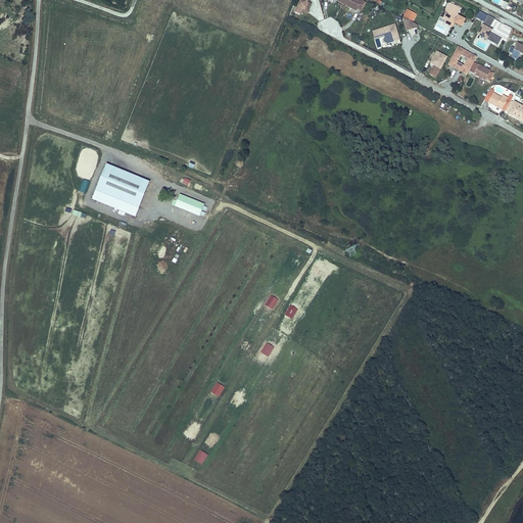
[(304,9),(307,2),(305,1),(304,0),(299,0),(294,13),(299,14),(302,8),(304,9)]
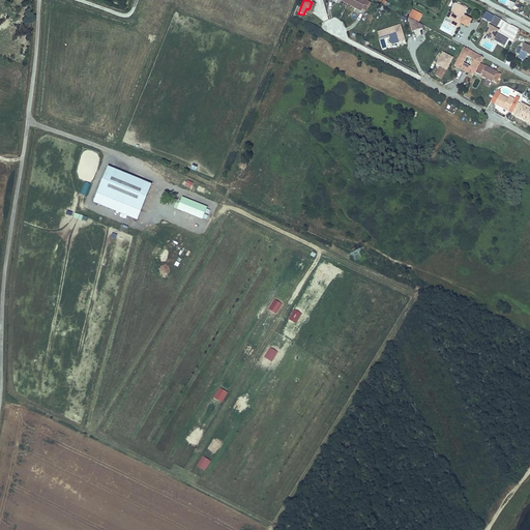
[(371,3),(363,0),(340,0),(341,0),(355,8),(361,10),(362,8),(366,10),(371,3)]
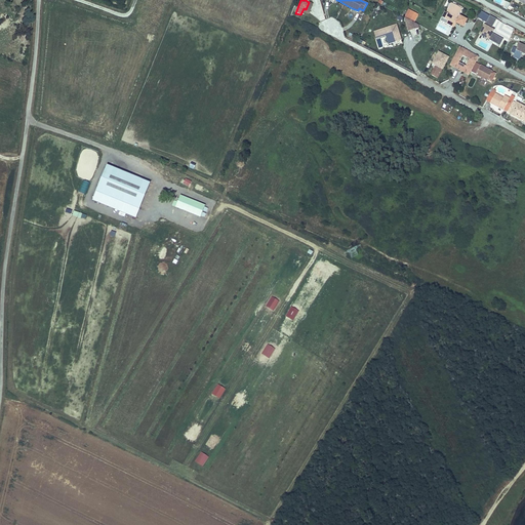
[(445,12),(443,18),(452,23),(454,17),(456,18),(461,8),(451,3),(447,13),(445,12)]
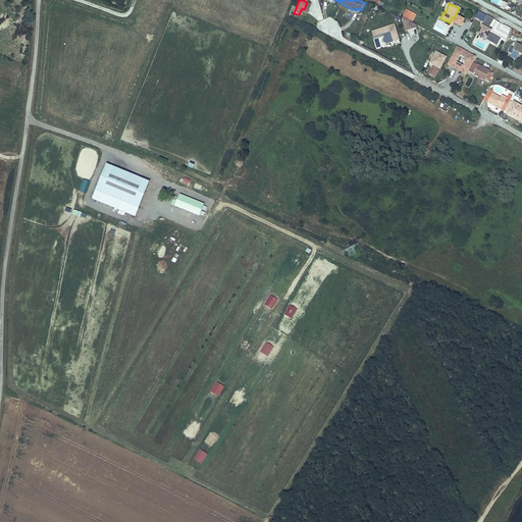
[(408,10),(404,18),(406,19),(412,22),(416,14),(408,10)]
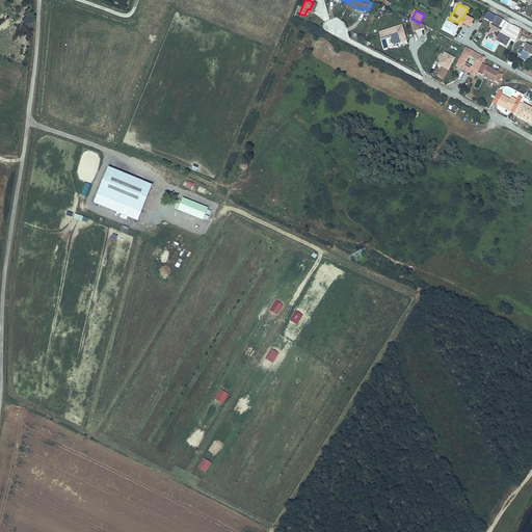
[(510,40),(500,34),(502,32),(498,29),(503,20),(497,16),(488,31),(485,35),(489,37),(506,47),(510,40)]
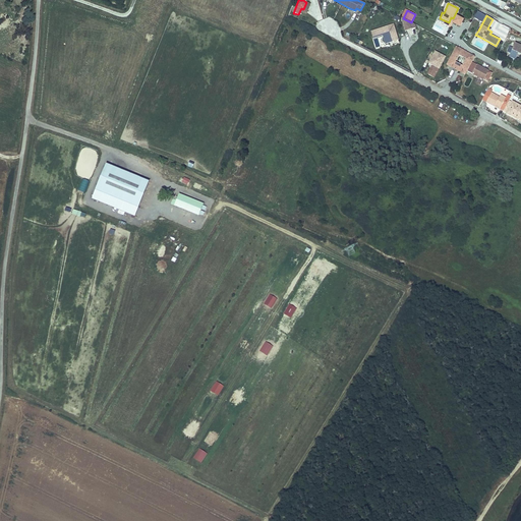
[(449,22),(440,18),(439,17),(437,20),(449,26),(454,18),(453,18),(451,17),(449,22)]
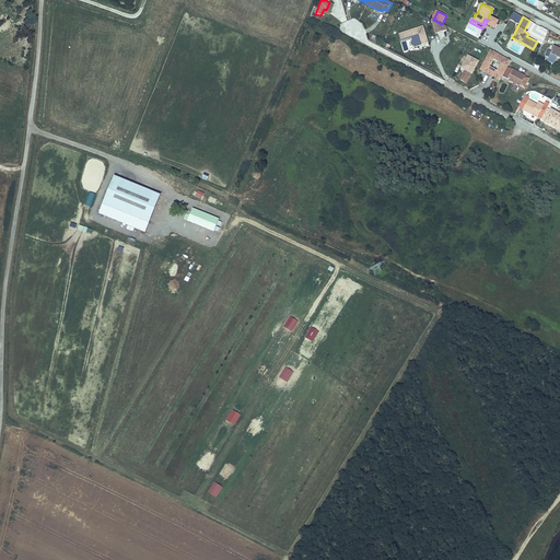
[(494,31),(498,23),(491,20),(487,26),(494,31)]
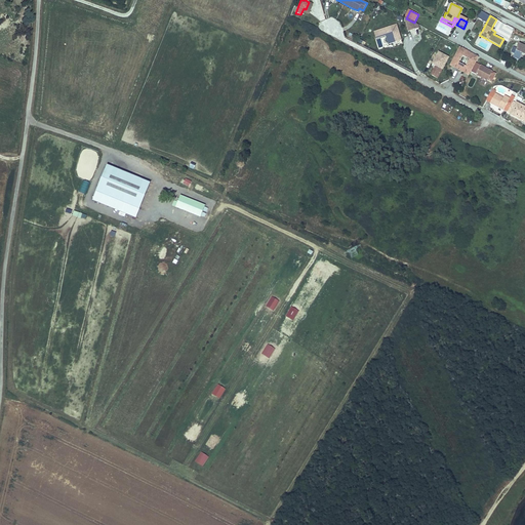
[(408,19),(407,24),(409,32),(419,29),(418,25),(414,23),(408,19)]
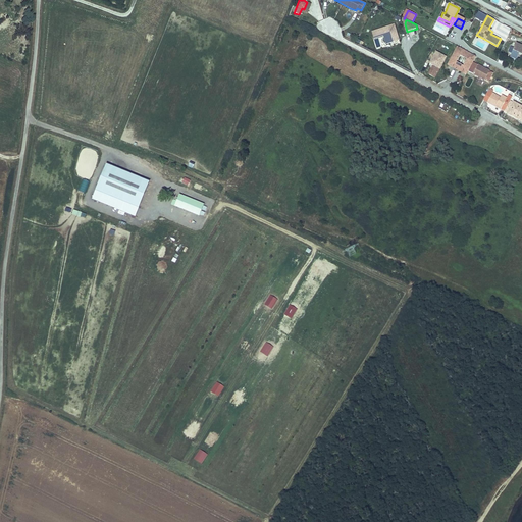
[(508,37),(512,29),(502,23),(498,32),(508,37)]
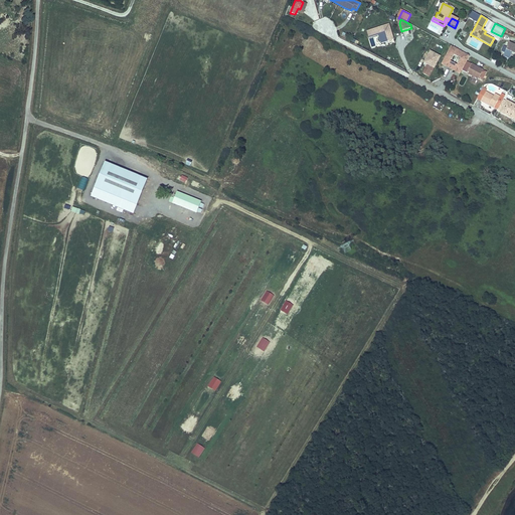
[(389,24),(367,31),(369,38),(378,35),(381,43),(394,39),(389,24)]
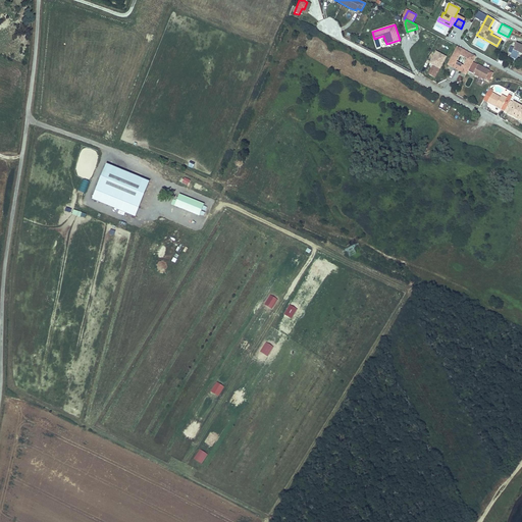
[(512,53),(510,57),(516,60),(519,53),(521,54),(521,45),(516,43),(514,48),(512,53)]
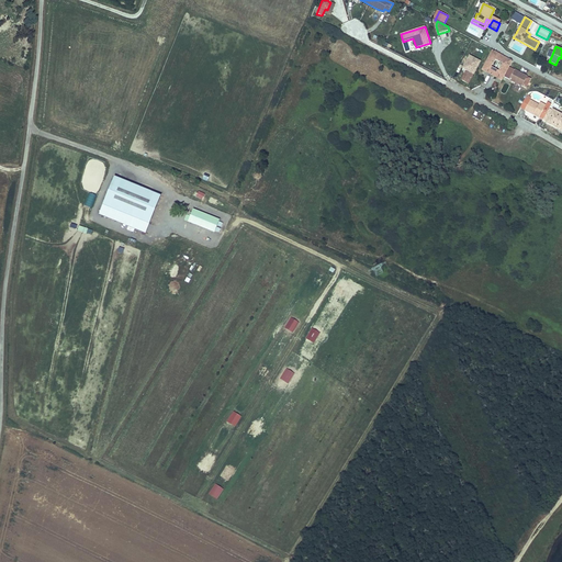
[(502,80),(504,77),(508,67),(512,60),(493,51),(482,70),(502,80)]
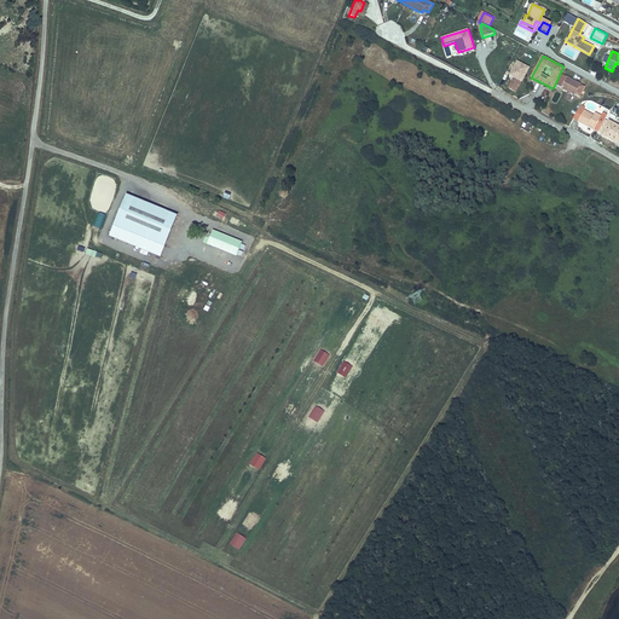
[(515,93),(521,82),(522,84),(526,79),(531,69),(518,62),(512,71),(508,79),(513,81),(508,90),(515,93)]
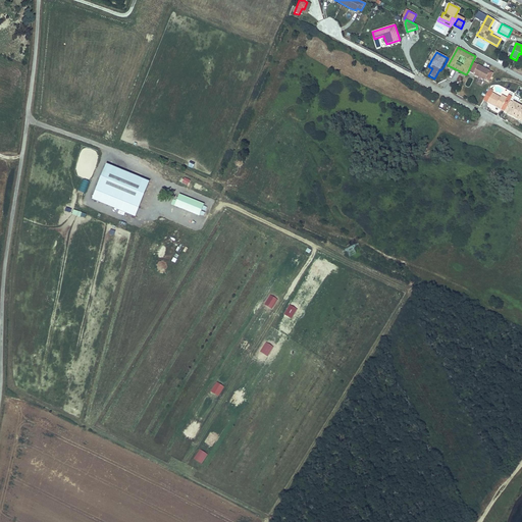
[(472,62),(468,71),(484,81),(489,71),(472,62)]
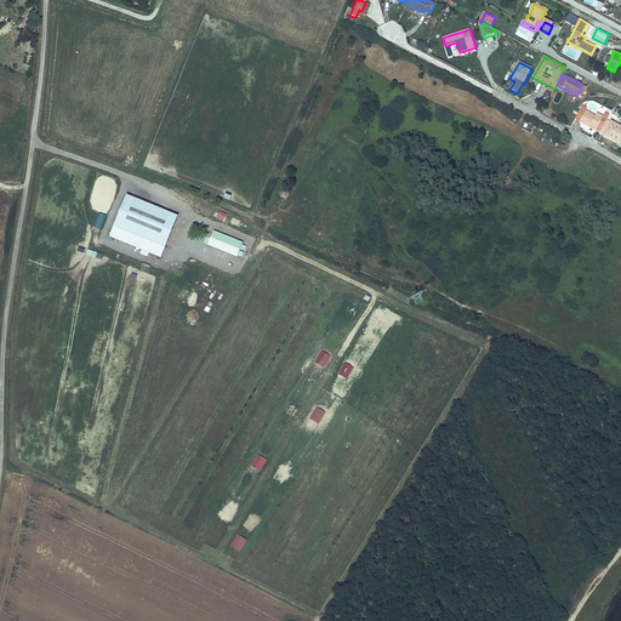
[(581,109),(575,119),(580,121),(585,112),(581,109)]
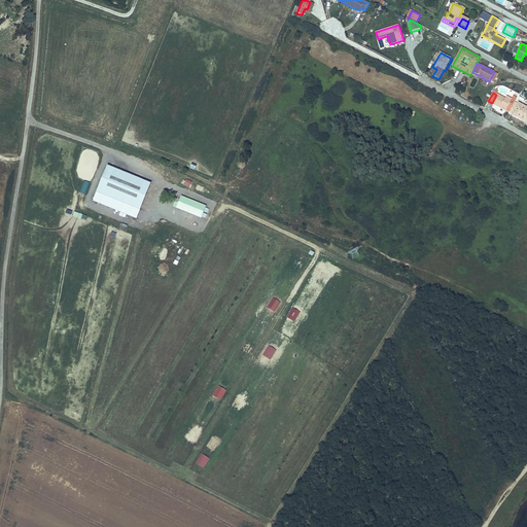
[(496,95),(492,103),(505,110),(507,107),(511,109),(515,103),(511,101),(512,100),(506,97),(505,99),(496,95)]
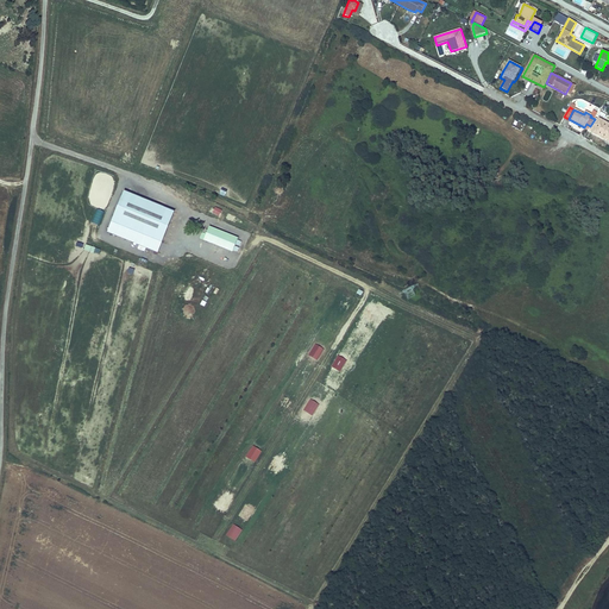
[(595,119),(590,126),(594,129),(592,132),(608,142),(608,124),(600,119),(598,120),(595,119)]
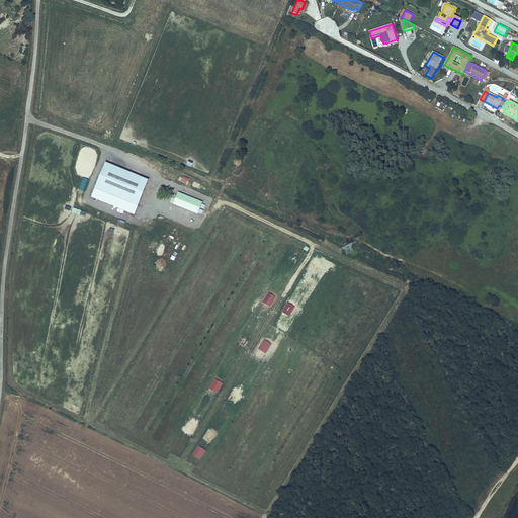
[(133,216),(148,180),(105,163),(91,197),(133,216)]
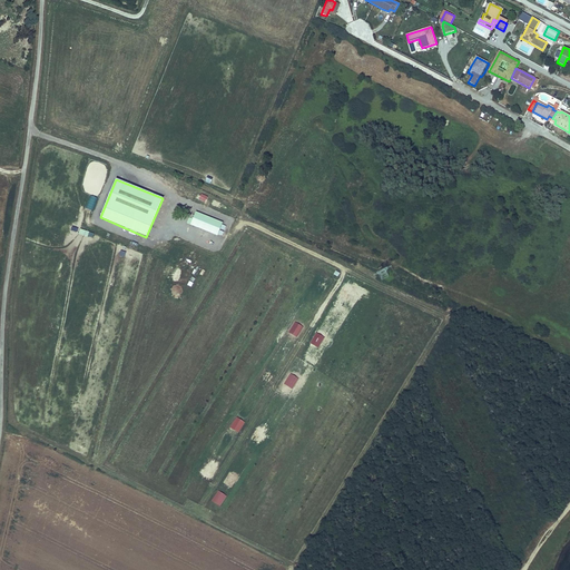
[(224,224),(197,214),(194,220),(193,224),(192,226),(218,237),(224,224)]
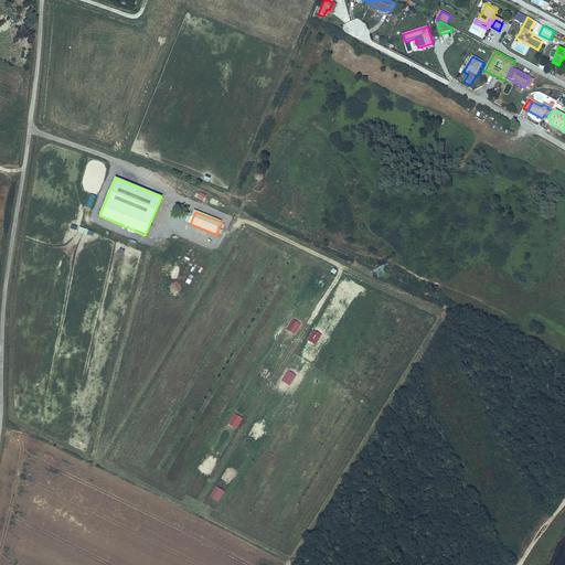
[(93,232),(81,227),(78,232),(92,236),(93,232)]
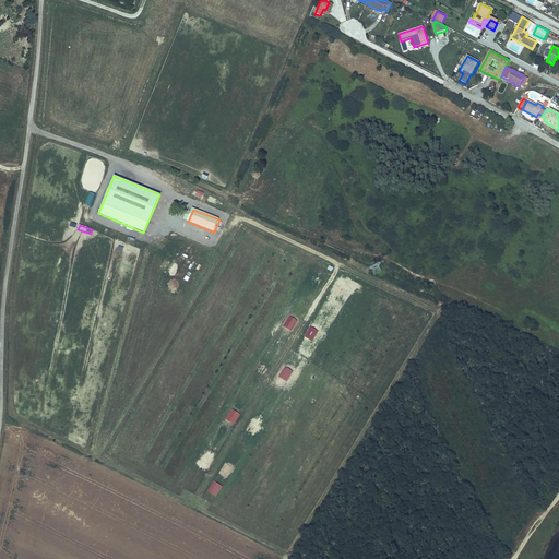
[(336,281),(331,292),(341,296),(345,285),(336,281)]
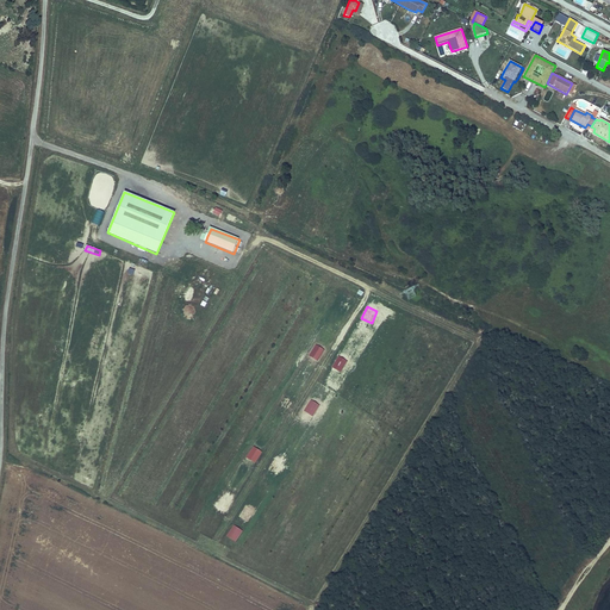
[(279,405),(288,410),(296,399),(286,393),(279,405)]
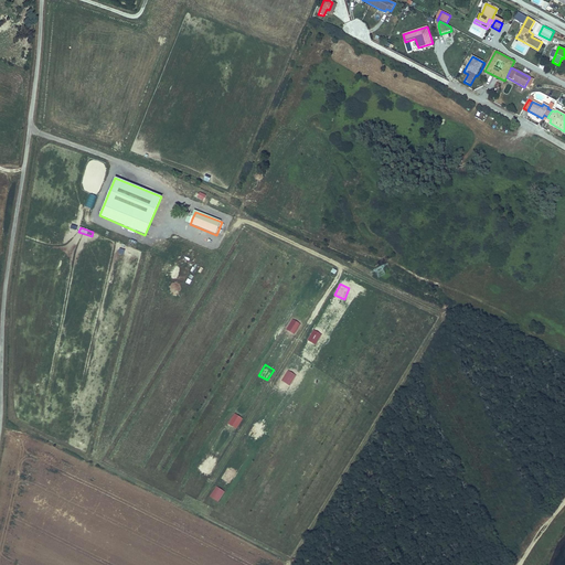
[(272,419),(277,408),(268,404),(262,414),(272,419)]
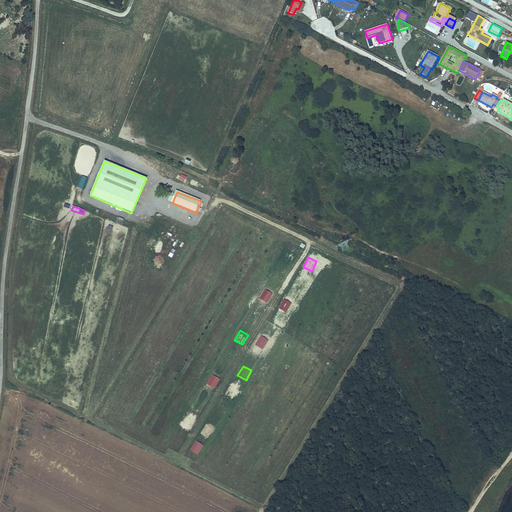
[(207,383),(215,388),(221,378),(213,373),(207,383)]
